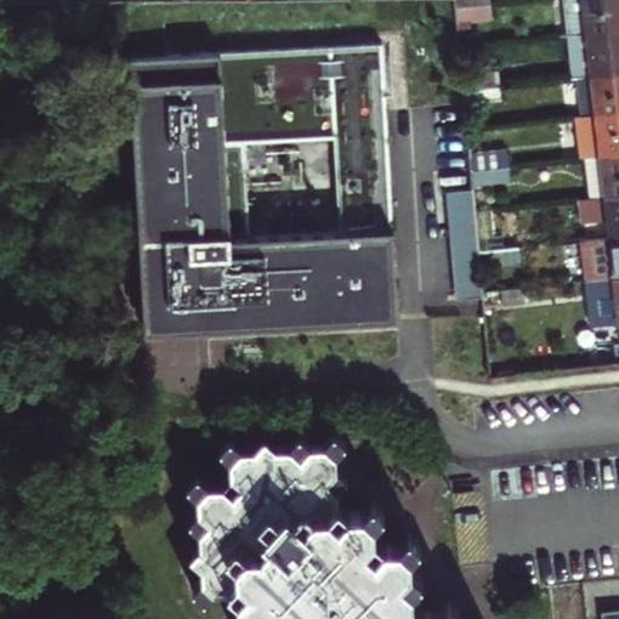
[(618,0),(562,0),(567,38),(588,35),(618,32),(618,0)]
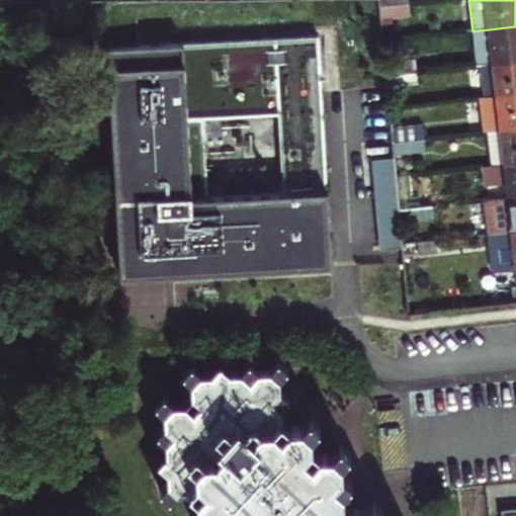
[(376,7),(378,25),(394,23),(394,18),(411,16),(410,4),(376,7)]
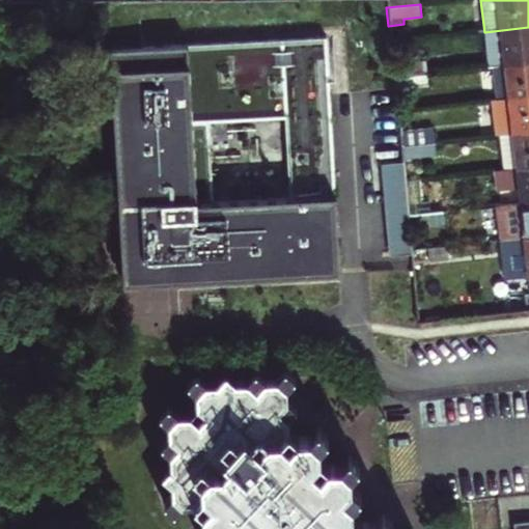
[(528,27),(502,30),(484,32),(489,65),(491,65),(505,64),(528,61),(528,27)]
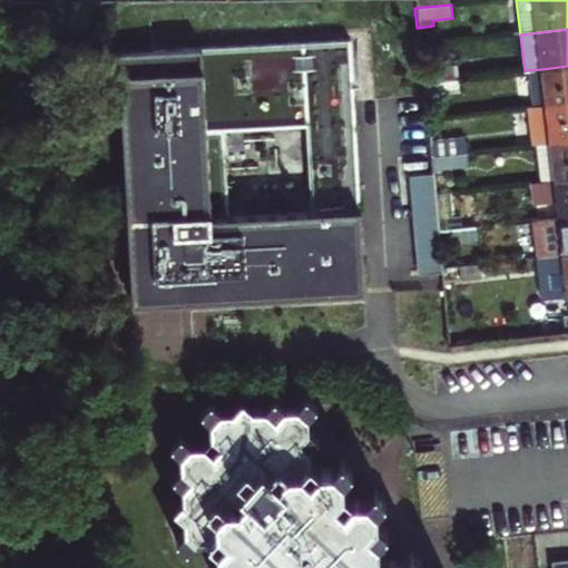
[(351,41),(118,55),(128,243),(131,310),(364,297),(351,41)]
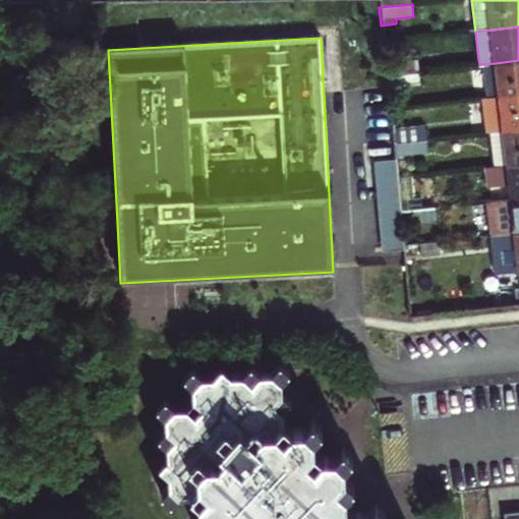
[(400,61),(401,72),(419,71),(418,59),(400,61)]
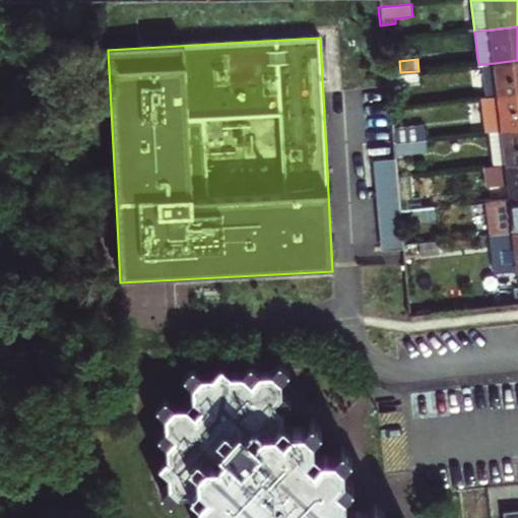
[(517,60),(495,63),(480,64),(484,99),(499,98),(517,94),(517,60)]
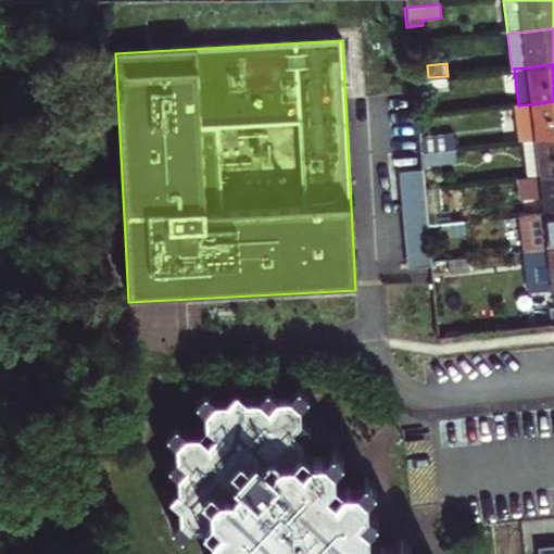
[(449,89),(448,76),(428,77),(429,91),(449,89)]
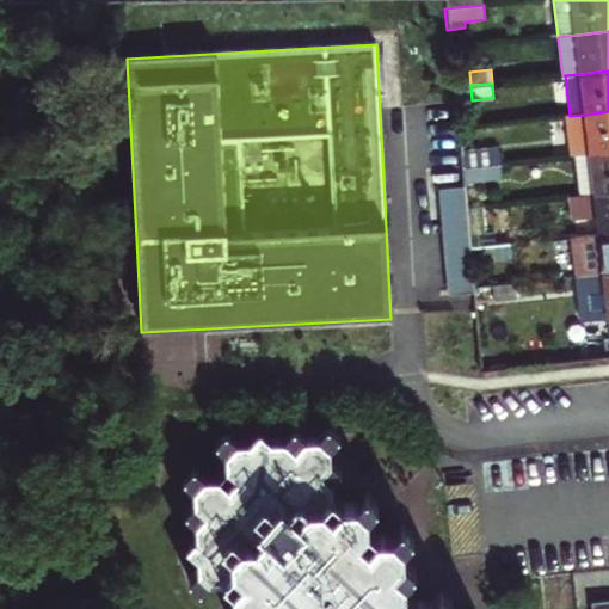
[(608,111),(586,115),(570,116),(573,157),(591,154),(608,152),(608,111)]
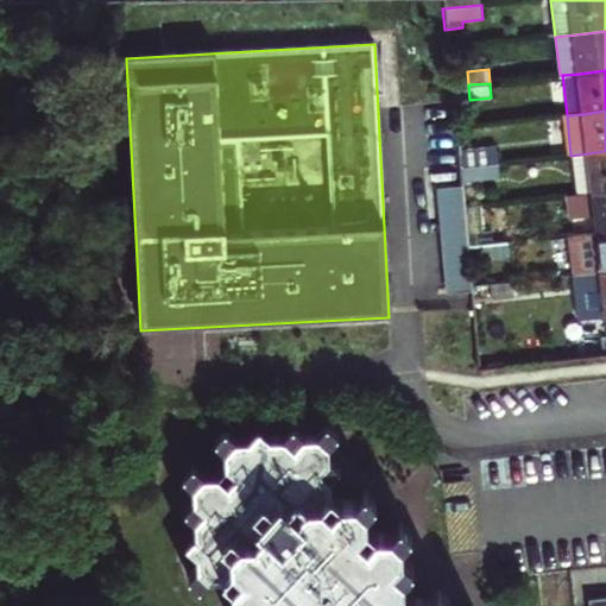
[(458,153),(460,168),(498,163),(497,149),(458,153)]
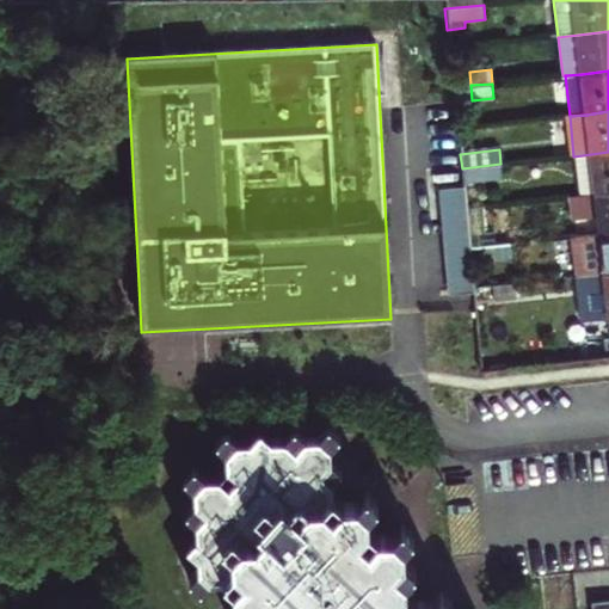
[(608,152),(591,154),(573,157),(578,197),(608,192),(608,152)]
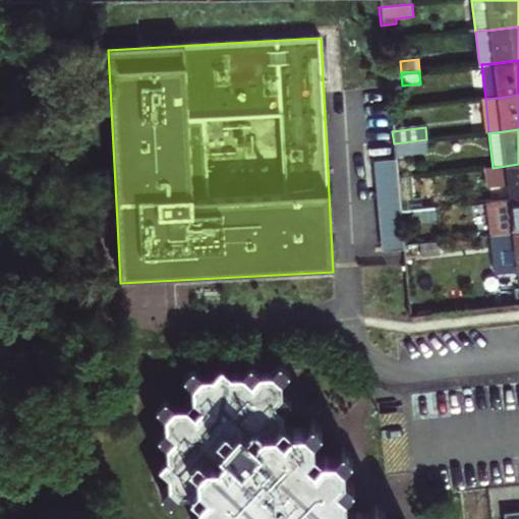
[(426,139),(394,143),(395,155),(428,152),(426,139)]
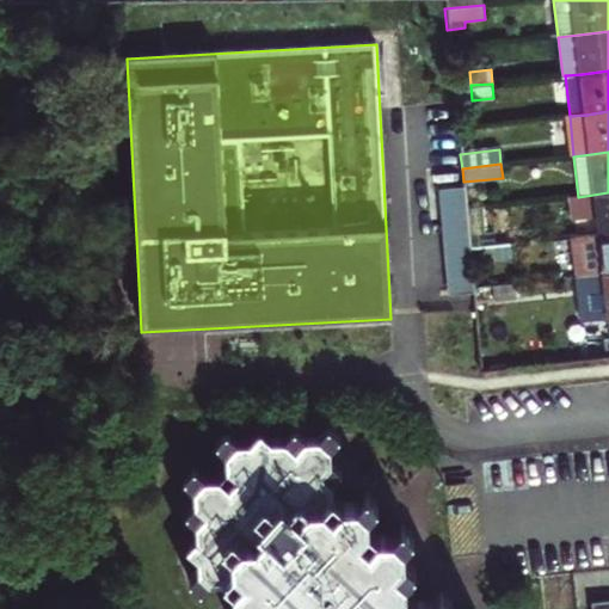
[(471,247),(468,233),(463,185),(438,188),(449,291),(474,289),(472,263),(471,247)]
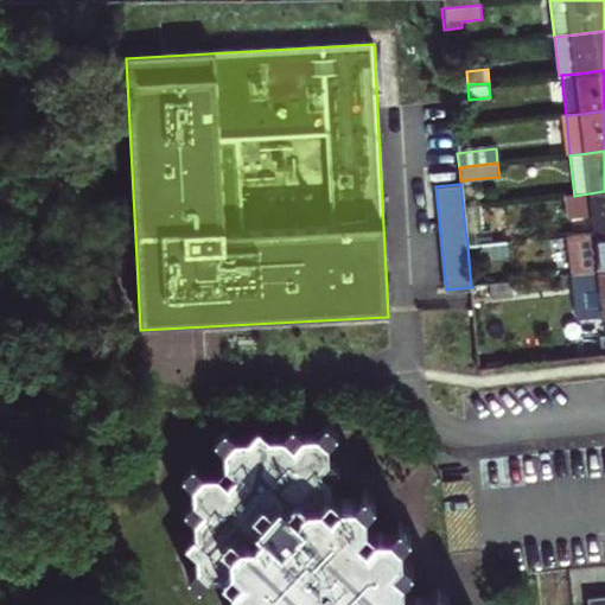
[(594,215),(596,233),(604,231),(604,191),(574,196),(568,196),(571,217),(594,215)]
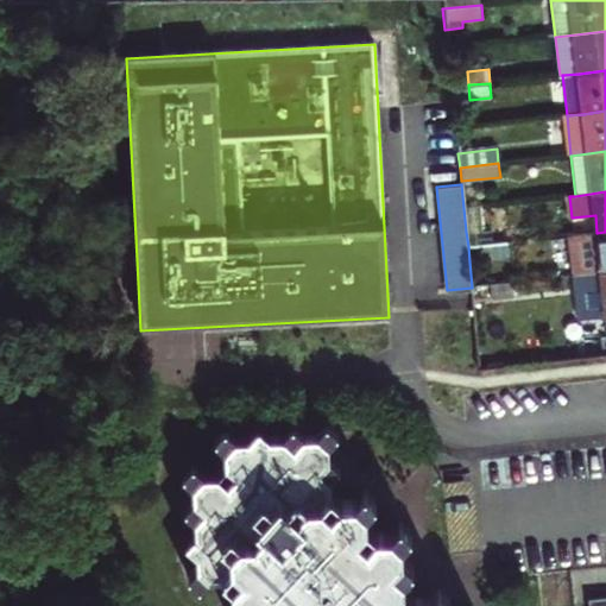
[(466,232),(468,246),(506,242),(505,228),(466,232)]
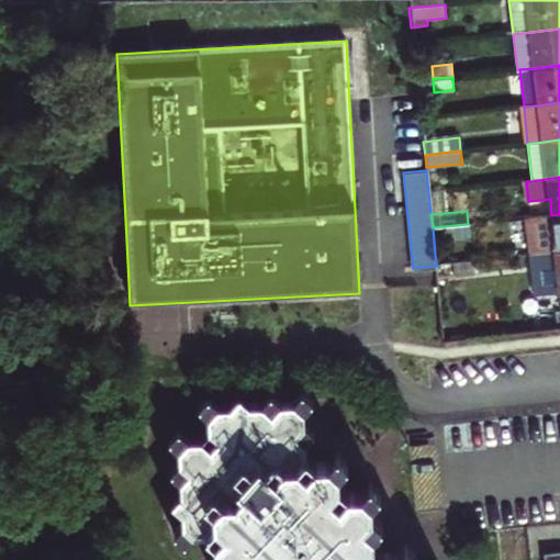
[(559,214),(551,215),(532,217),(535,256),(559,253),(559,214)]
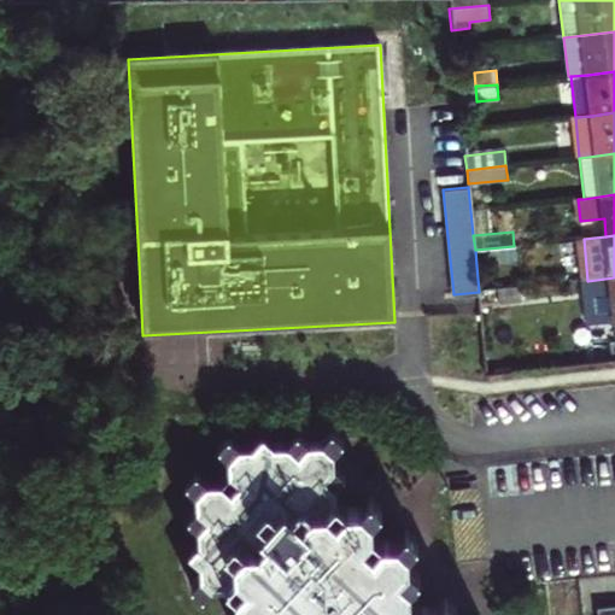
[(515,261),(514,246),(475,250),(476,265),(515,261)]
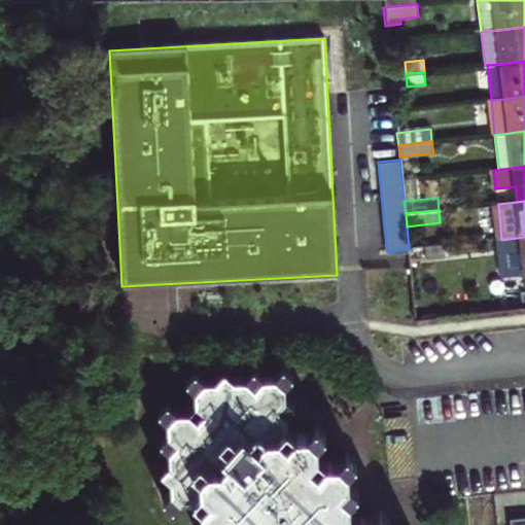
[(524,237),(501,240),(506,279),(524,276),(524,237)]
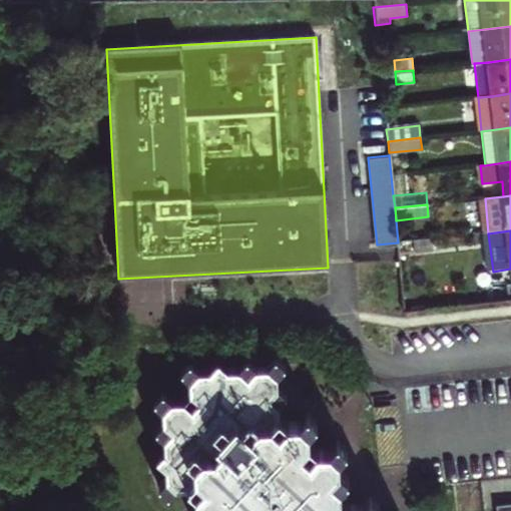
[(431,239),(413,241),(414,253),(432,251),(431,239)]
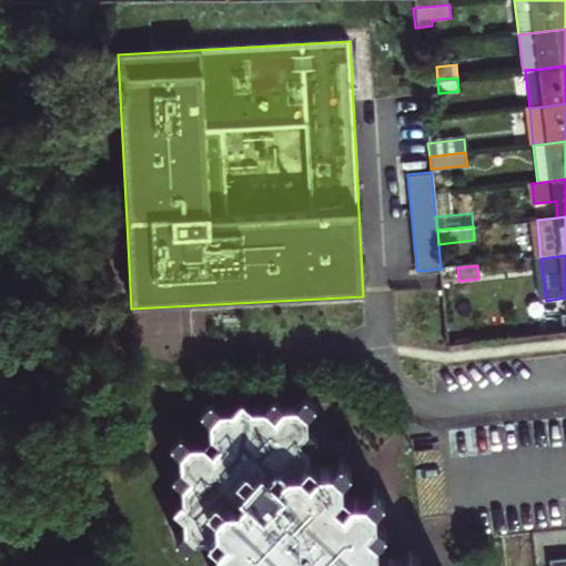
[(295,400),(305,408),(314,400),(304,391),(295,400)]
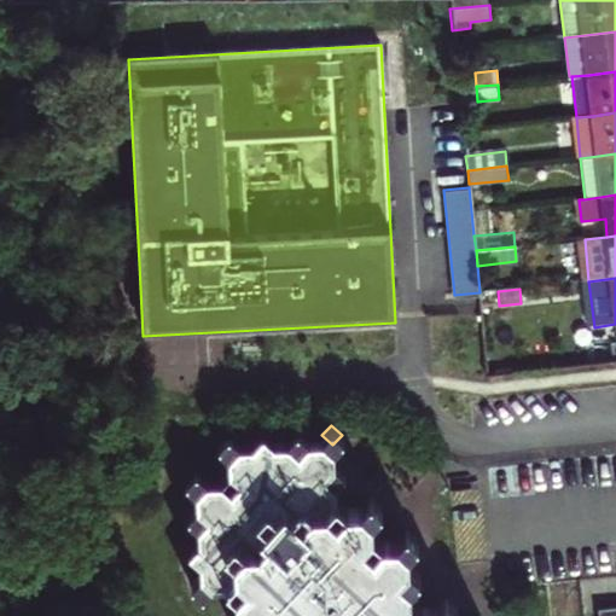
[(238,439),(227,449),(227,463),(238,472),(230,483),(220,474),(205,474),(195,486),(196,499),(186,510),(197,519),(197,533),(208,544),(198,555),(198,568),(209,579),(225,576),(232,568),(242,577),(234,586),(232,602),(243,611),(260,611),(268,602),(278,610),(272,615),(442,615),(442,614),(431,603),(416,605),(406,615),(401,609),(397,605),(406,597),(406,582),(394,570),(404,559),(405,546),(393,535),(377,536),(368,546),(365,542),(359,538),(368,527),(368,513),(355,503),(341,503),(332,512),(323,504),(331,494),(332,480),(324,470),(332,460),(332,445),(321,435),(307,435),(297,446),(288,436),(273,437),(262,426),(251,437),(238,439)]
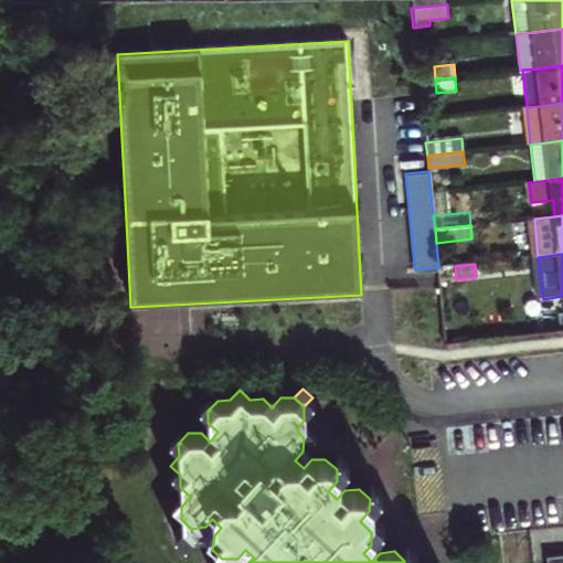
[(272,390),(263,399),(272,407),(280,397),(272,390)]
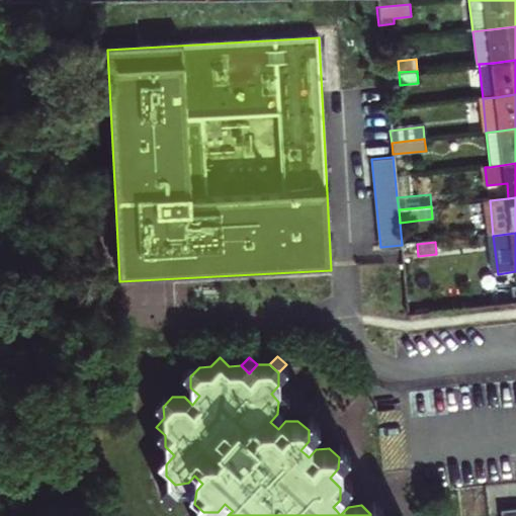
[(190,376),(199,367),(190,359),(181,368),(190,376)]
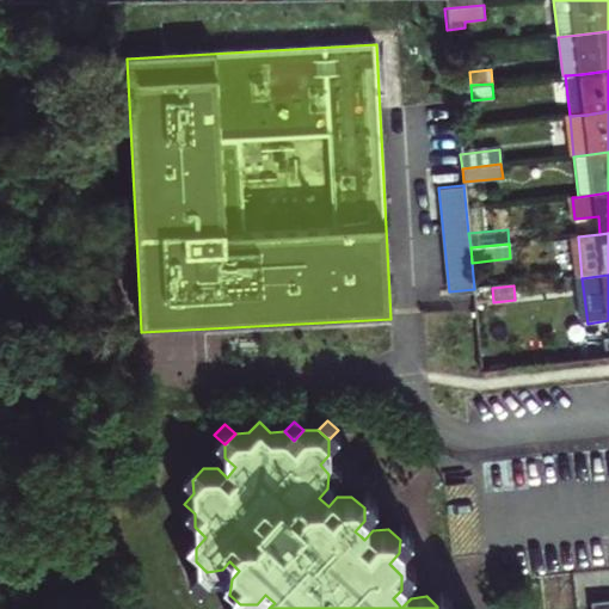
[(338,463),(328,455),(320,465),(328,474),(338,463)]
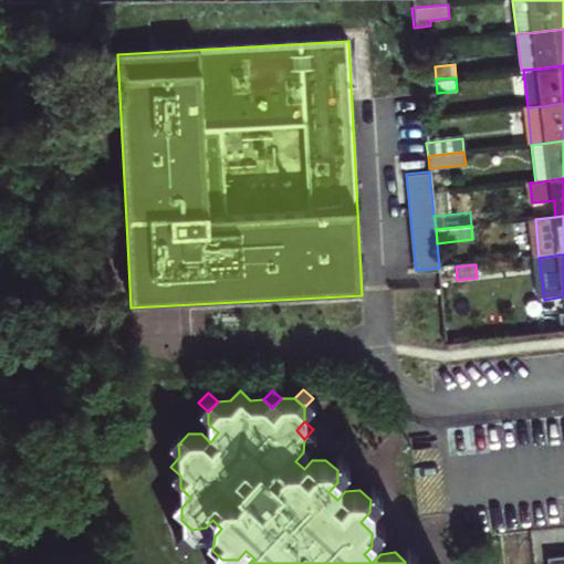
[(169,435),(178,445),(188,434),(179,425),(169,435)]
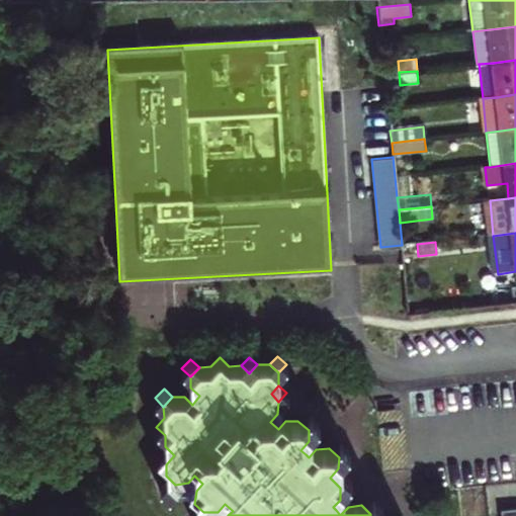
[(306,412),(297,421),(309,430),(316,422),(306,412)]
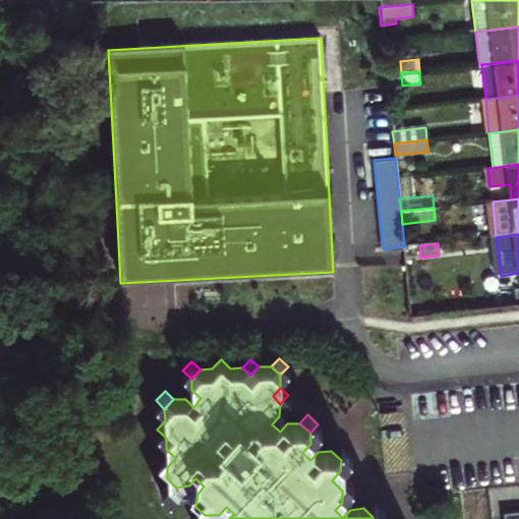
[(331,451),(341,460),(348,452),(339,443),(331,451)]
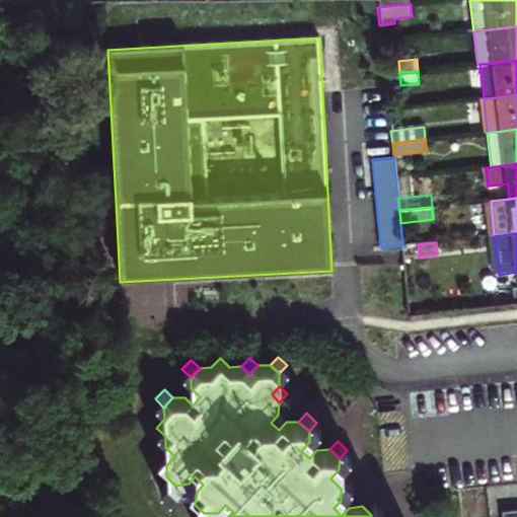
[(166,465),(174,456),(165,447),(157,456),(166,465)]
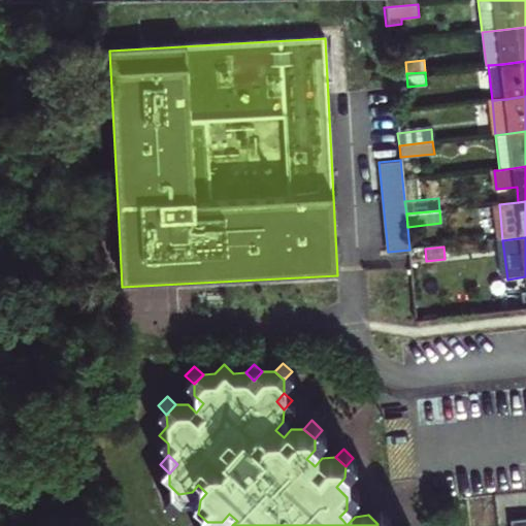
[(355,488),(344,478),(336,487),(347,497),(355,488)]
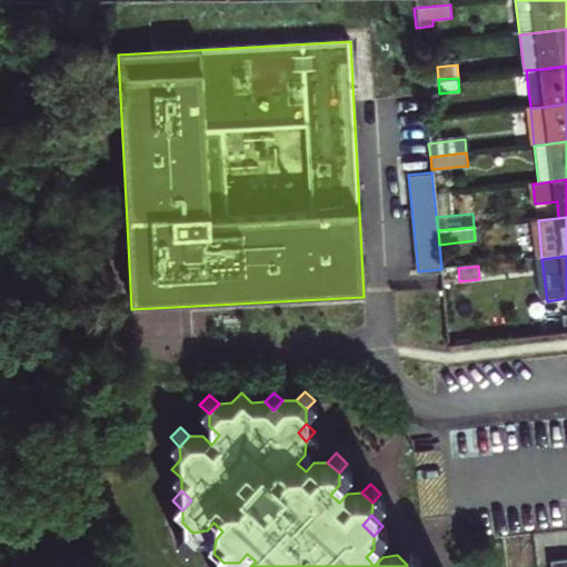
[(192,533),(182,523),(173,531),(183,541),(192,533)]
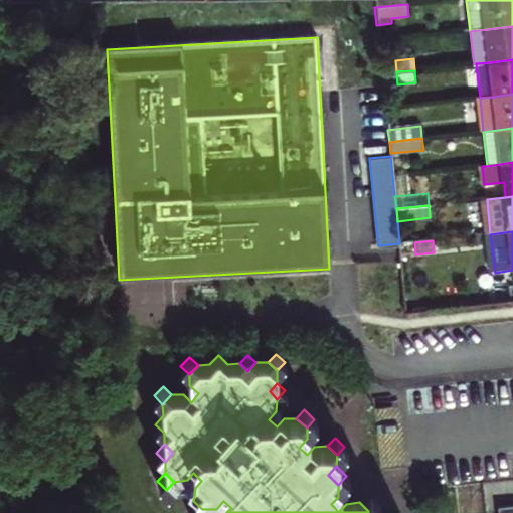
[(5,482),(0,483),(0,512),(8,512),(5,482)]
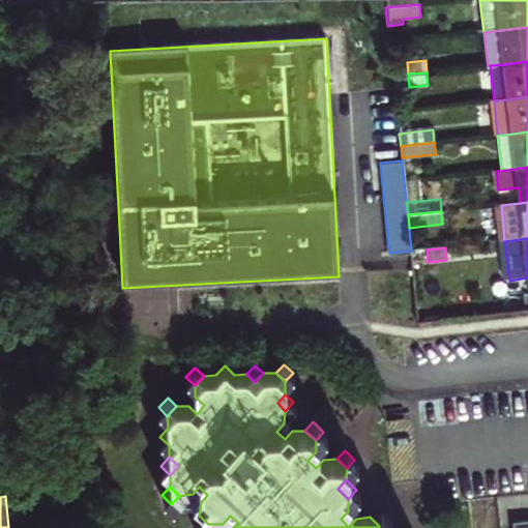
[(377,508),(370,517),(379,526),(386,518),(377,508)]
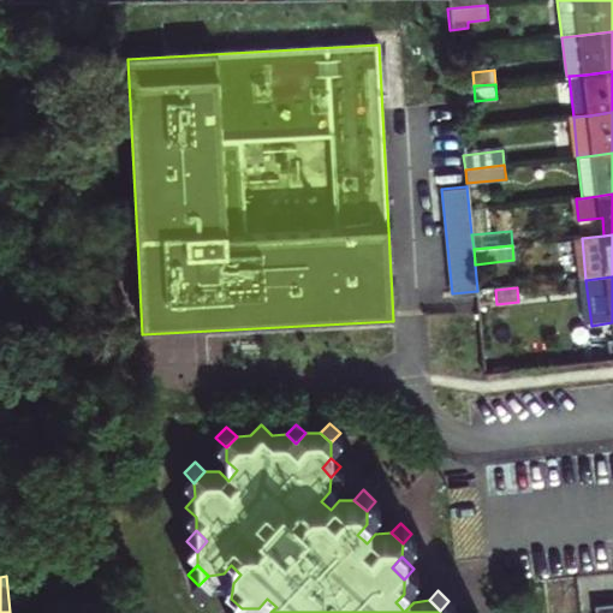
[(237,612),(242,608),(231,599),(222,607),(228,612),(237,612)]
